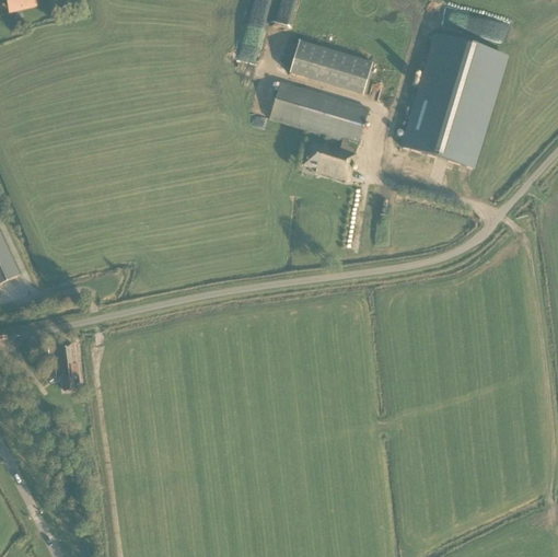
[(12,0),(14,10),(38,4),(37,0),(12,0)]
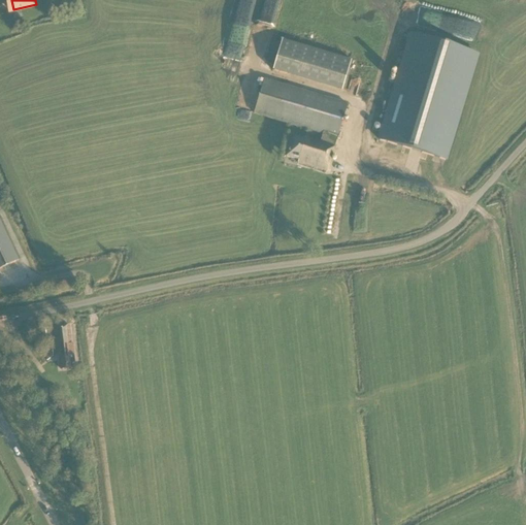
[(384,123),(382,130),(384,131),(382,138),(447,158),(480,52),(414,32),(386,124),(384,123)]
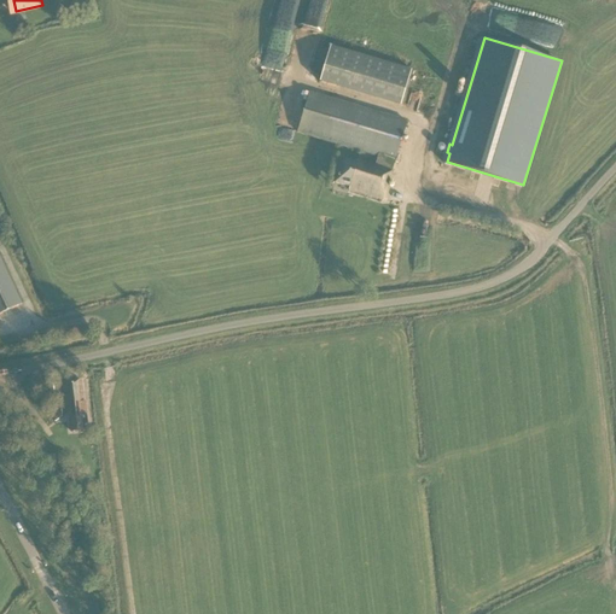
[(323,79),(404,104),(414,68),(333,44),(323,79)]
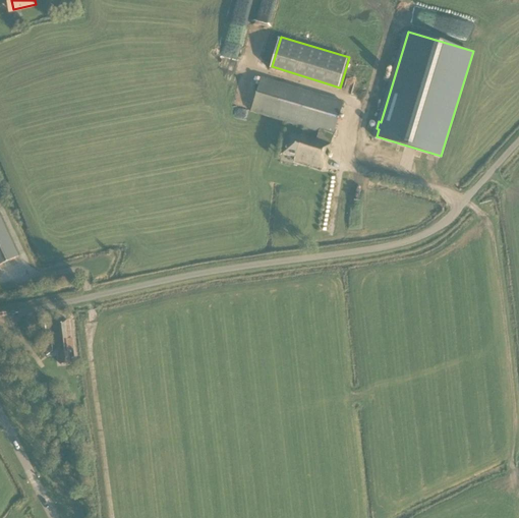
[(295,160),(325,168),(345,100),(263,75),(252,110),(321,130),(319,137),(303,132),(303,135),(290,131),(284,153),(296,156),(295,160)]
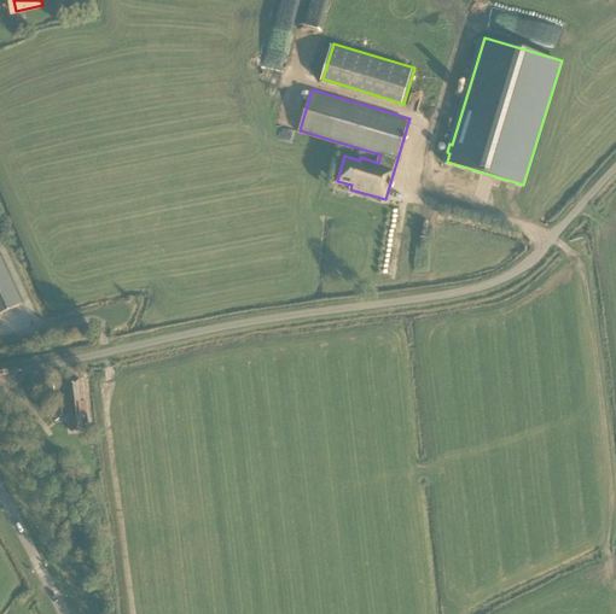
[(280,121),(279,139),(296,140),(297,122),(280,121)]
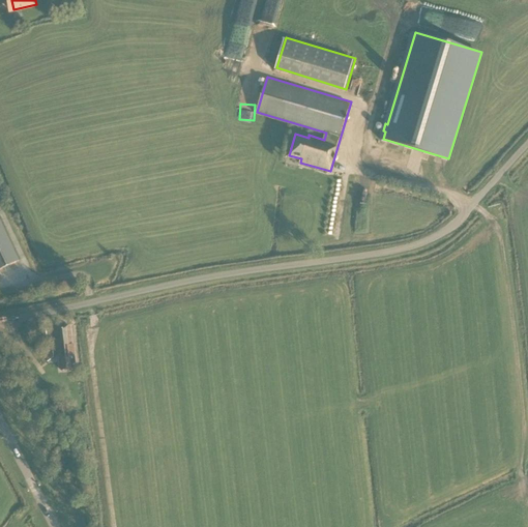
[(0,268),(21,259),(0,215),(0,268)]
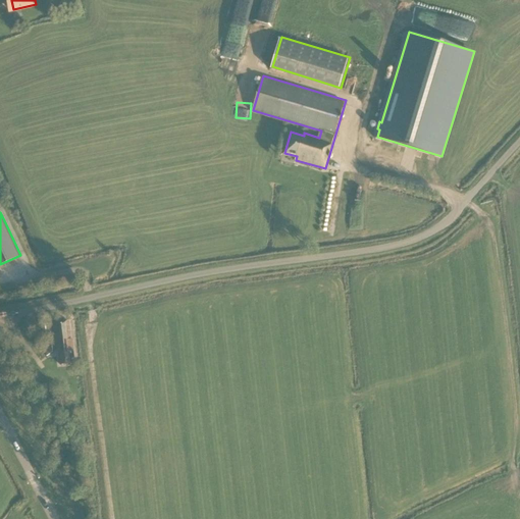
[(73,339),(72,339),(70,320),(54,321),(57,346),(60,346),(62,364),(73,362),(73,358),(76,358),(73,339)]
